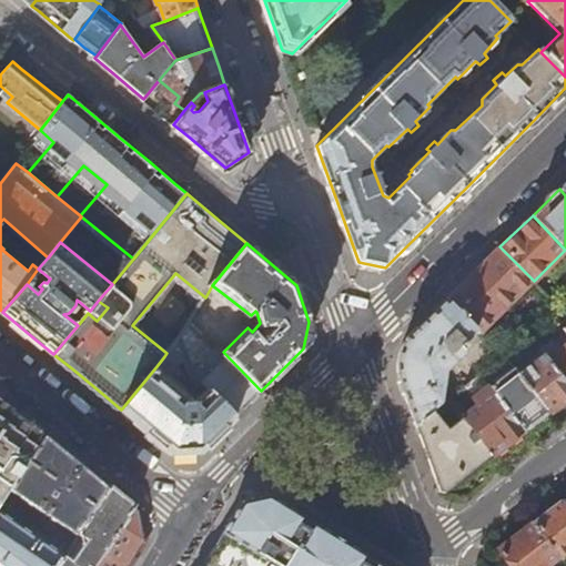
[(479,331),(533,280),(499,246),(478,269),(447,299),(476,327),(479,331)]
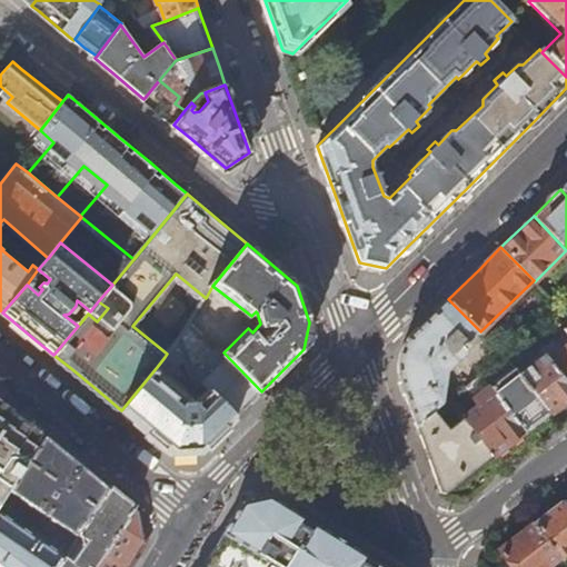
[(464,340),(477,328),(448,299),(424,325),(411,336),(401,380),(406,391),(418,425),(435,410),(439,407),(444,374),(445,375),(455,365),(453,364),(464,351),(463,350),(467,346),(464,340)]
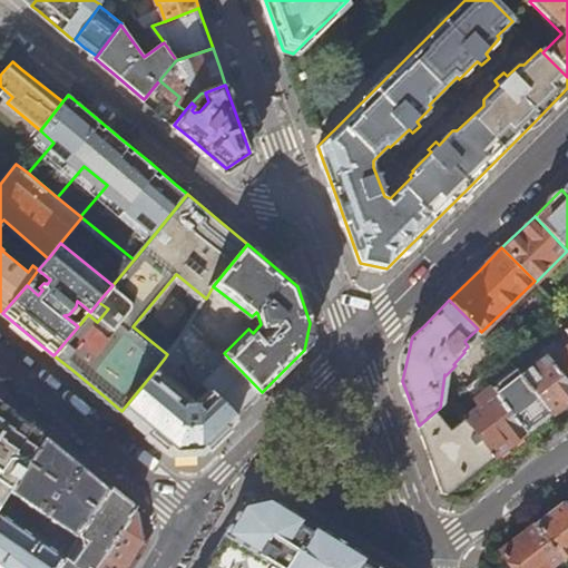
[(167,354),(165,358),(174,365),(189,349),(184,334),(167,354)]
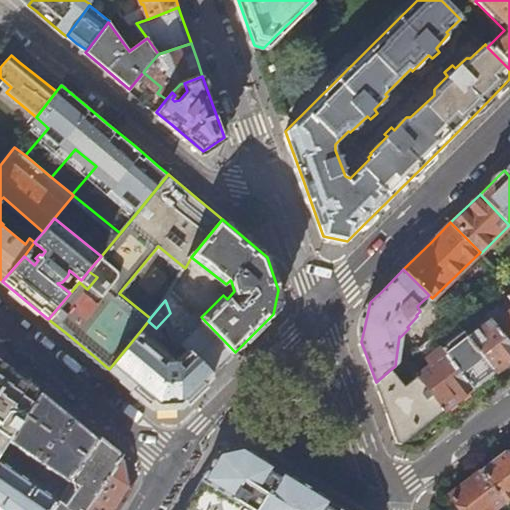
[(509,311),(494,323),(509,342),(509,311)]
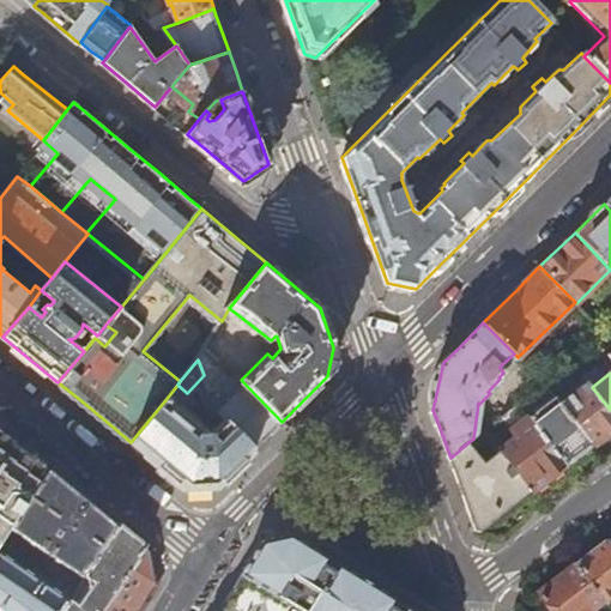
[(215,405),(225,416),(254,448),(265,439),(282,422),(241,380),(237,376),(219,392),(221,395),(223,398),(215,405)]
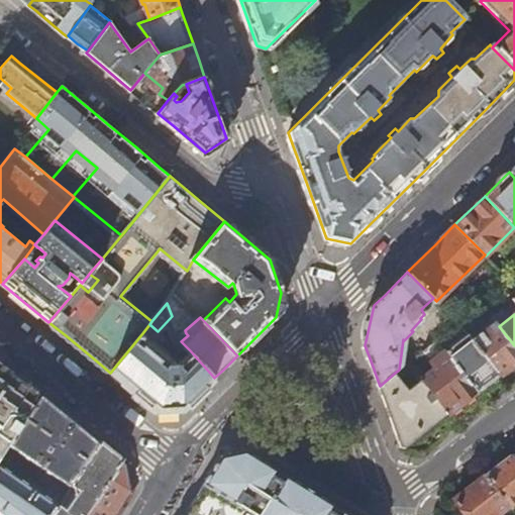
[(493,319),(470,336),(500,375),(507,368),(514,363),(514,345),(499,326),(493,319)]
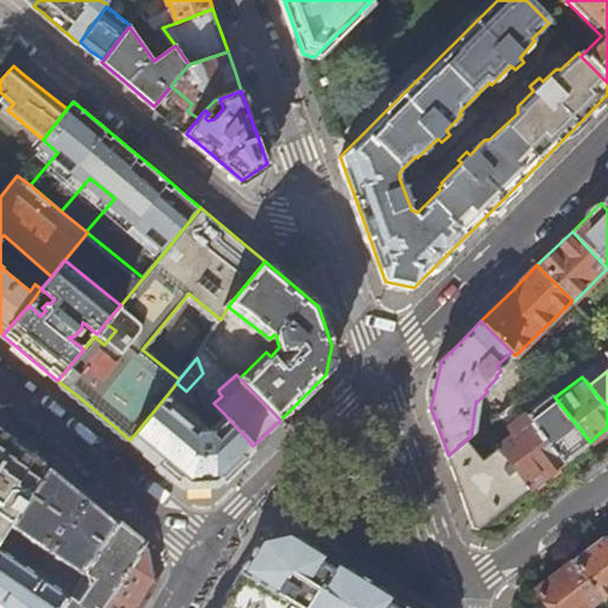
[(186,409),(168,394),(130,440),(166,469),(186,486),(216,484),(228,472),(235,465),(253,446),(224,414),(209,428),(191,414),(196,408),(192,404),(186,409)]
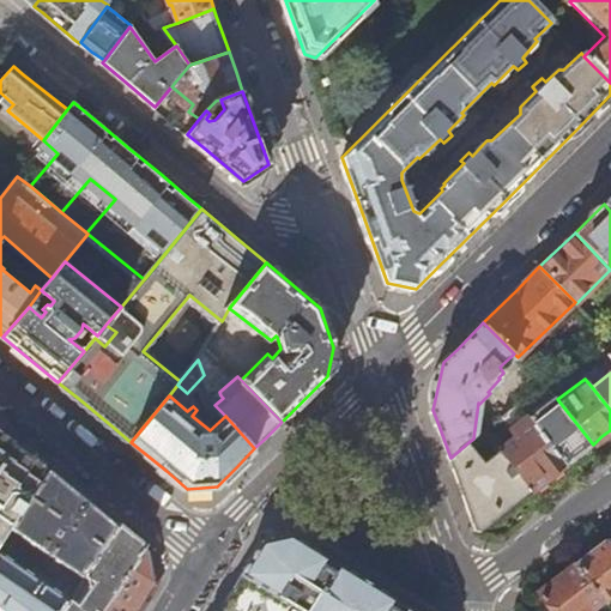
[(555,397),(530,417),(566,465),(579,454),(593,445),(557,399),(555,397)]
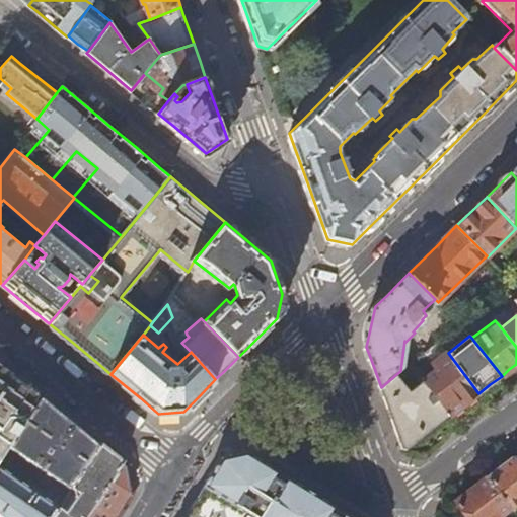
[(437,369),(423,380),(450,416),(464,404),(478,393),(448,353),(438,340),(423,352),(437,369)]
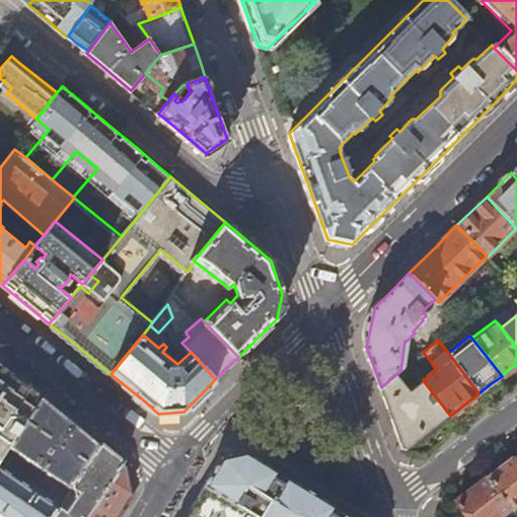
[(0,361),(0,462),(9,448),(43,397),(27,384),(0,361)]
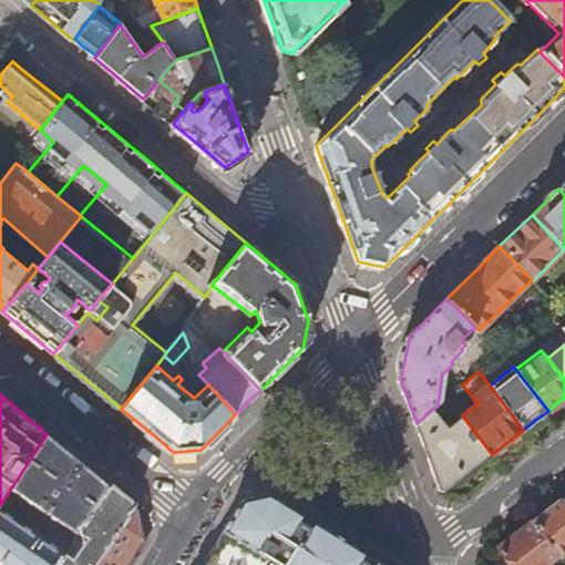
[(448,427),(433,409),(417,423),(428,453),(440,489),(445,491),(472,470),(492,454),(462,415),(448,427)]
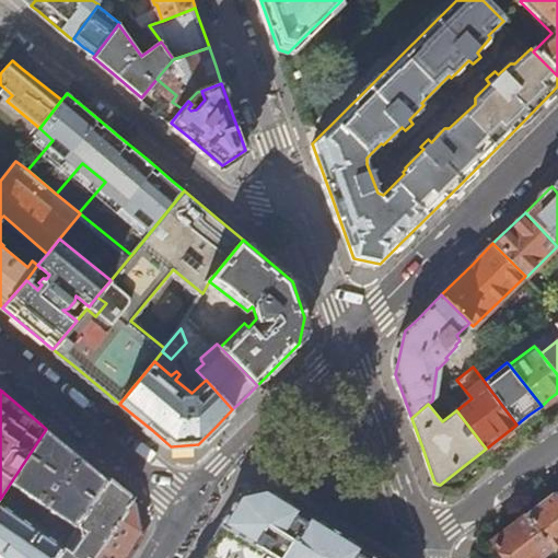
[(73,451),(46,429),(10,484),(48,508),(41,519),(55,527),(62,518),(76,526),(106,478),(73,451)]
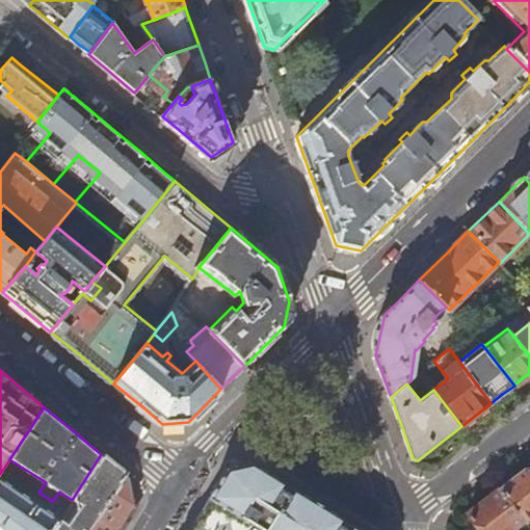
[(118,469),(101,454),(72,500),(81,506),(79,509),(78,508),(77,510),(78,512),(68,527),(58,521),(52,529),(90,529),(127,475),(118,469)]
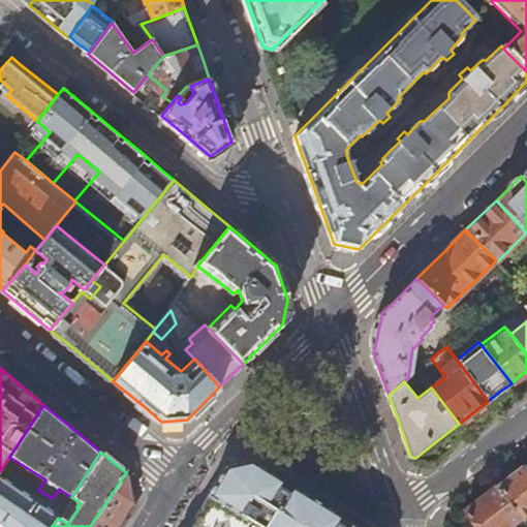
[(264,469),(251,461),(229,467),(215,490),(210,499),(208,497),(189,526),(358,526),(353,525),(264,469)]
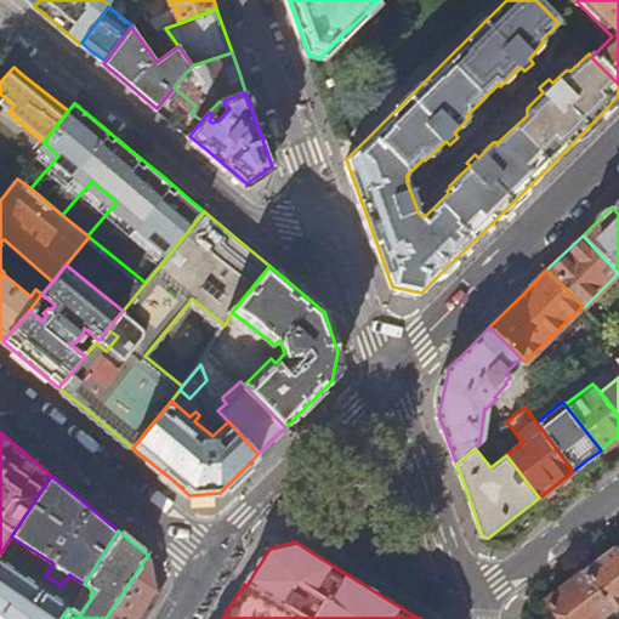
[(585,571),(613,608),(614,609),(618,605),(618,550),(617,547),(603,557),(585,571)]
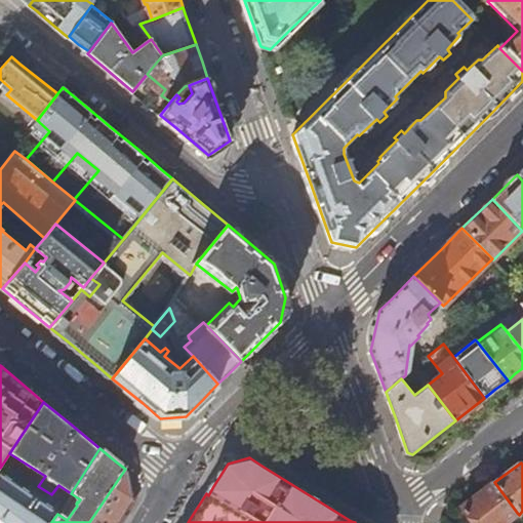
[(128,472),(125,469),(89,522),(116,522),(132,496),(128,472)]
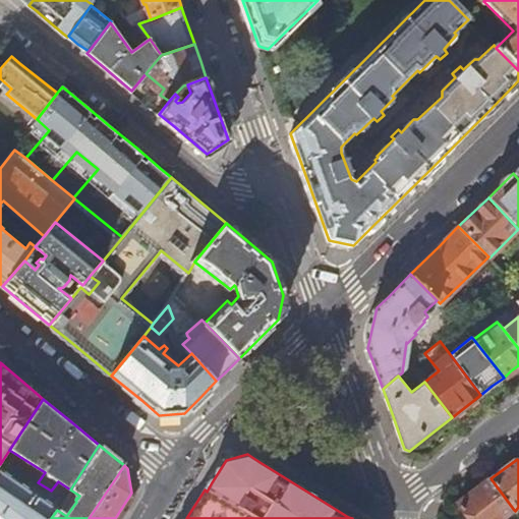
[(59,507),(0,467),(0,517),(2,518),(51,518),(57,510),(59,507)]
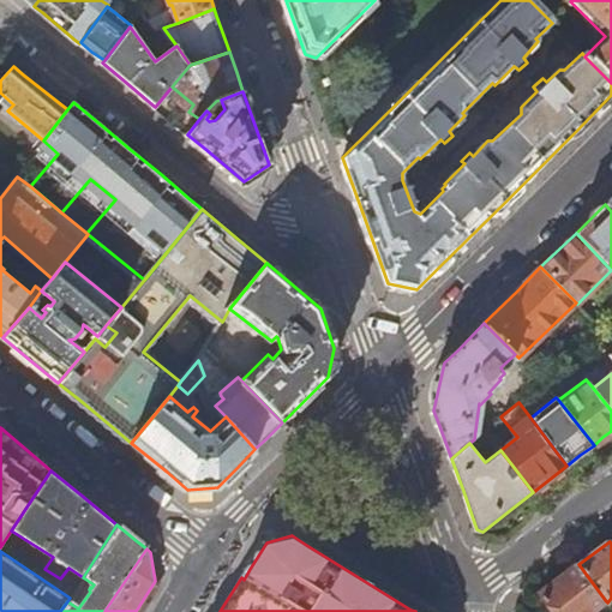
[(556,611),(592,611),(606,601),(579,564),(556,582),(541,593),(556,611)]
